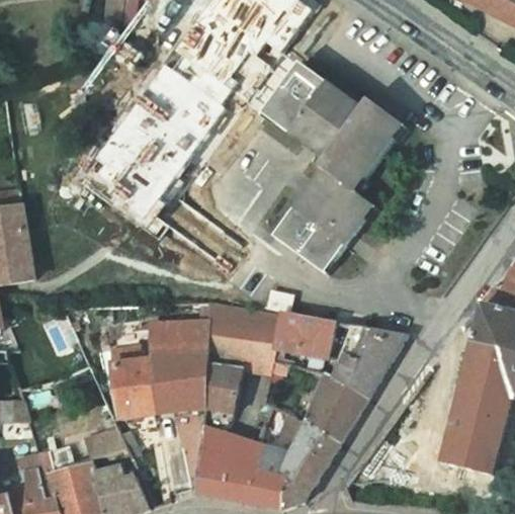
[(483,0),(500,9),(498,11),(514,19),(514,0),(483,0)]
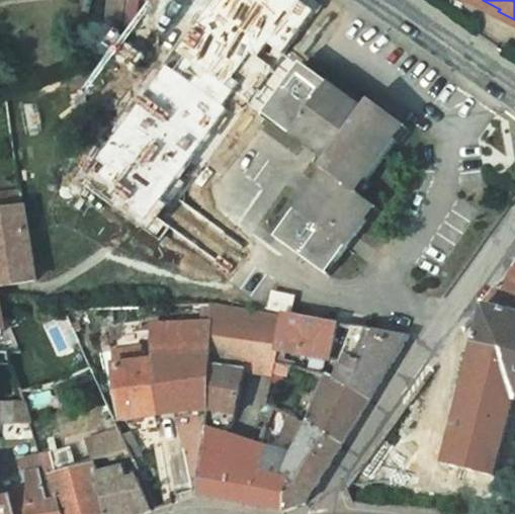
[(368,99),(362,107),(299,62),(289,77),(231,34),(196,82),(256,124),(262,115),(268,107),(279,116),(275,121),(326,158),(320,166),(323,167),(274,235),(320,267),(328,255),(333,259),(364,216),(359,211),(367,200),(356,192),(349,186),(357,175),(362,179),(394,136),(389,132),(398,120),(368,99)]
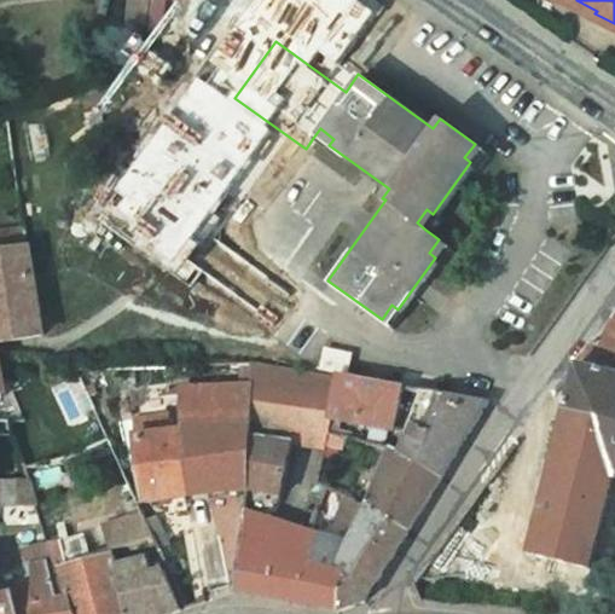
[(320,128),(313,138),(326,148),(329,145),(334,139),(320,128)]
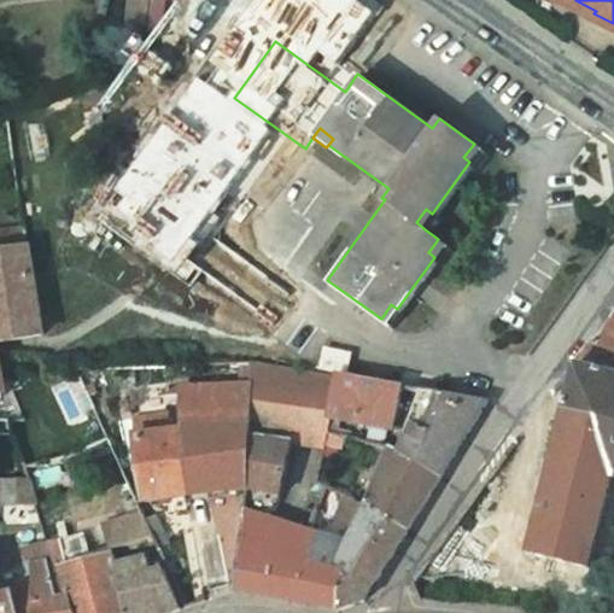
[(483,150),(474,144),(463,157),(469,162),(473,164),(483,150)]
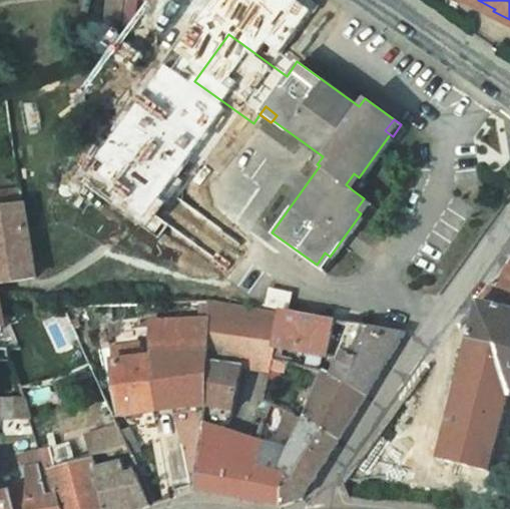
[(359,177),(354,173),(346,184),(353,190),(362,178),(359,177)]
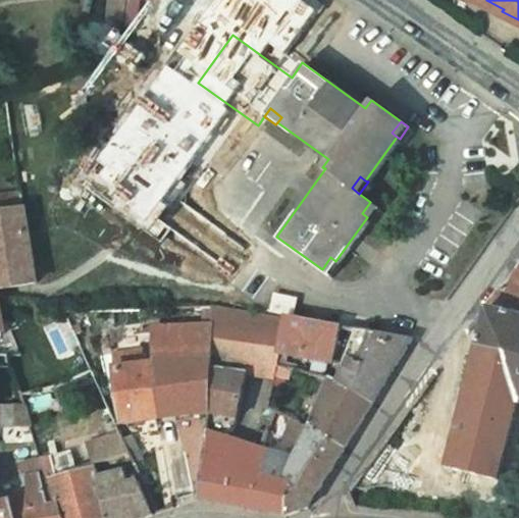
[(0,210),(23,207),(20,189),(0,192),(0,210)]
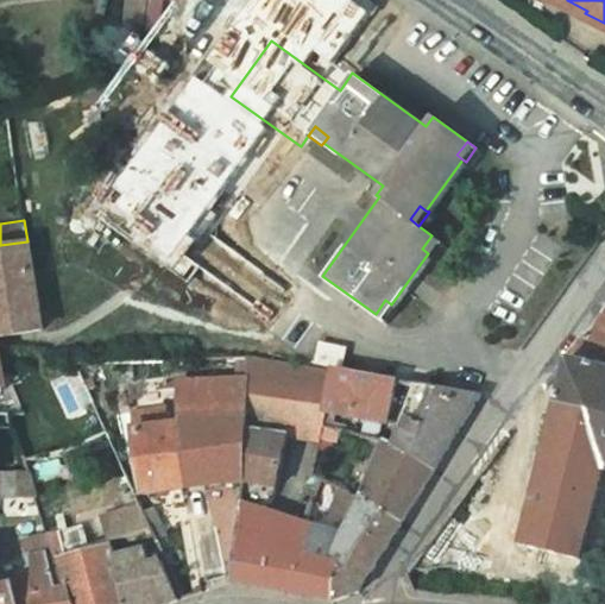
[(441,241),(432,236),(422,249),(428,253),(430,256),(441,241)]
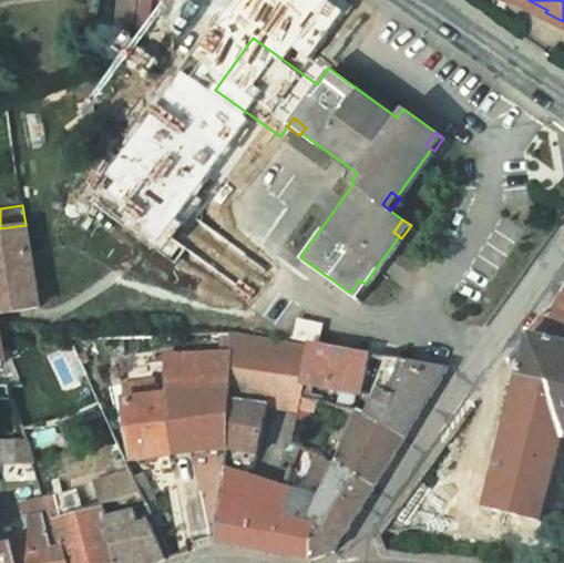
[(0,310),(38,304),(26,225),(0,228),(0,310)]
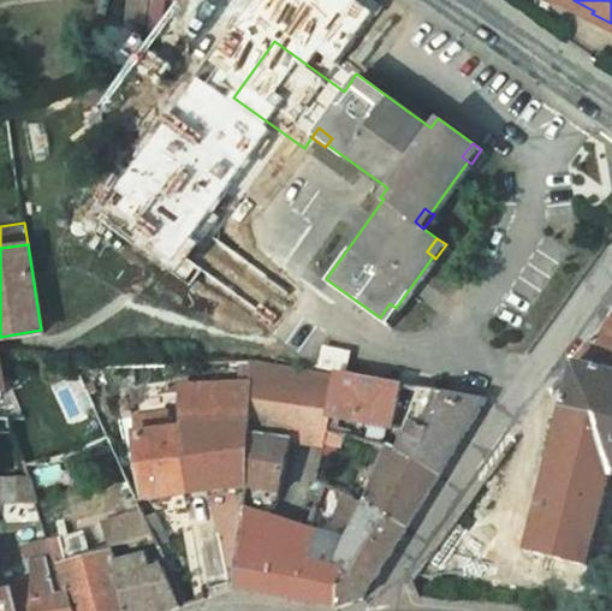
[(390,303),(380,318),(388,324),(398,309),(396,308),(390,303)]
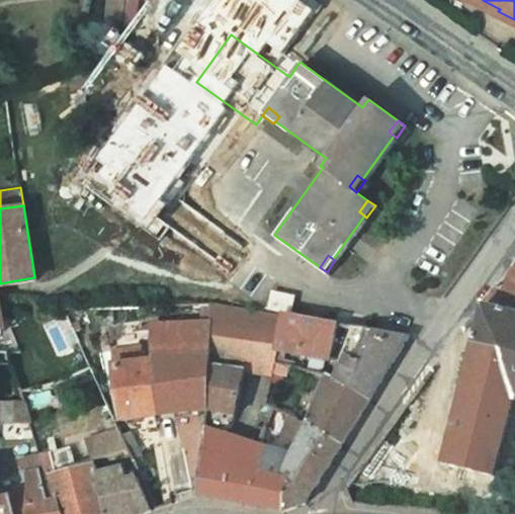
[(514,264),(505,278),(507,280),(506,281),(514,287),(514,264)]
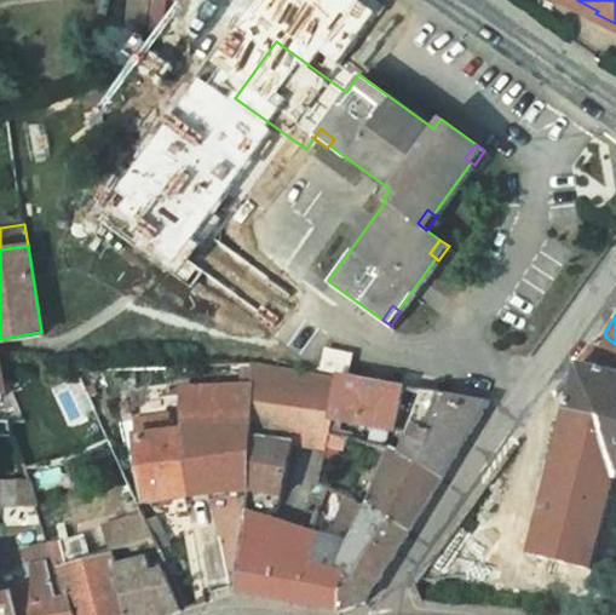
[(615,344),(605,337),(606,335),(604,333),(593,338),(574,362),(577,363),(531,553),(574,563),(600,454),(615,457),(615,344)]
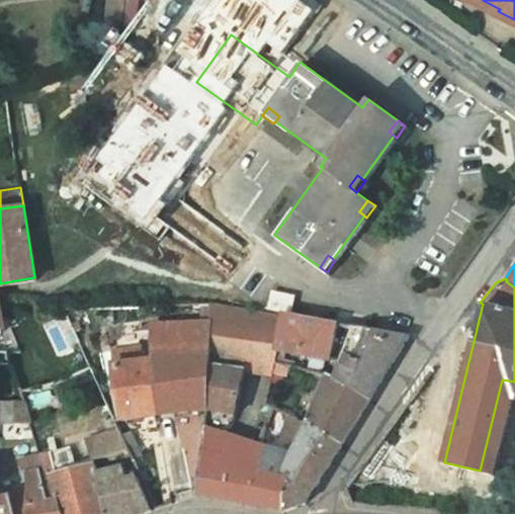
[(270,288),(267,307),(289,311),(293,292),(270,288)]
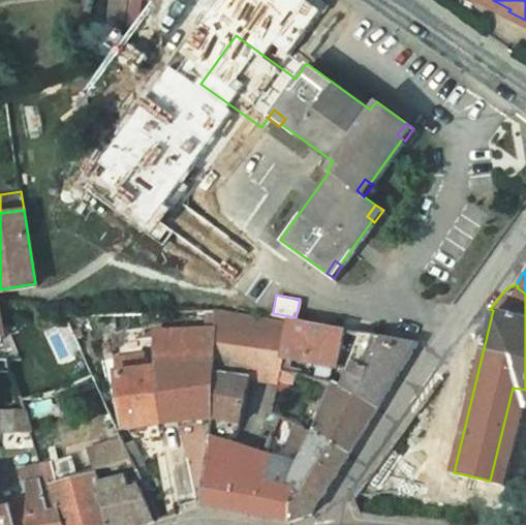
[(209,428),(231,435),(238,422),(248,376),(275,379),(281,354),(289,318),(213,306),(213,312),(212,326),(214,326),(213,361),(211,414),(210,414),(209,428)]
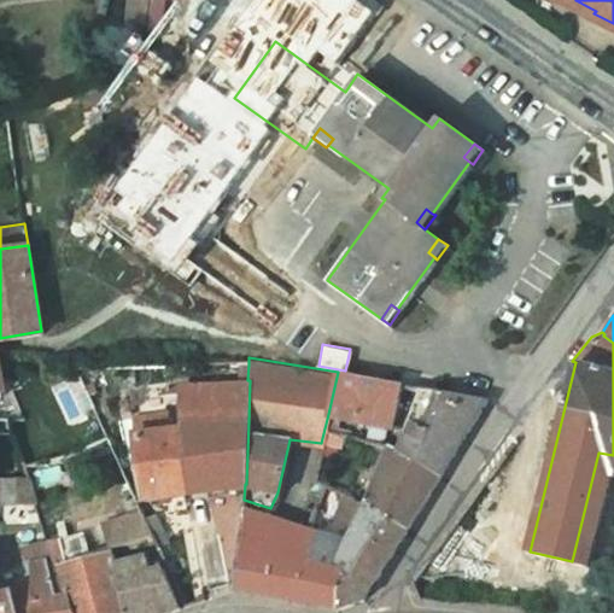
[(247,380),(249,365),(238,365),(237,381),(247,380)]
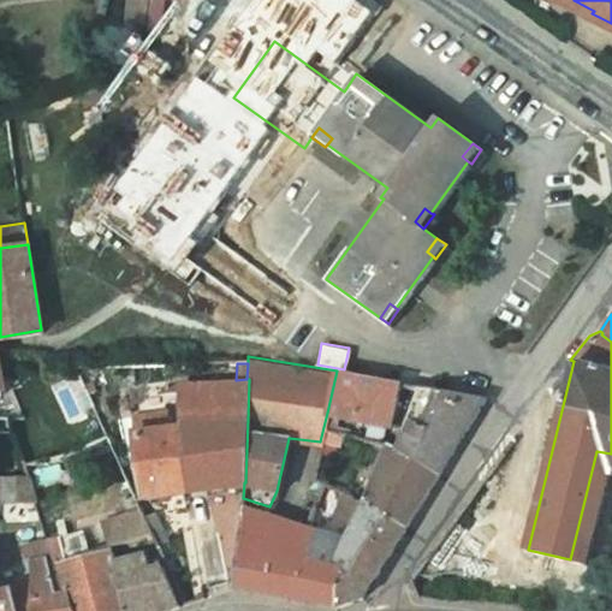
[(399,381),(337,371),(327,413),(334,414),(336,408),(391,419),(399,381)]
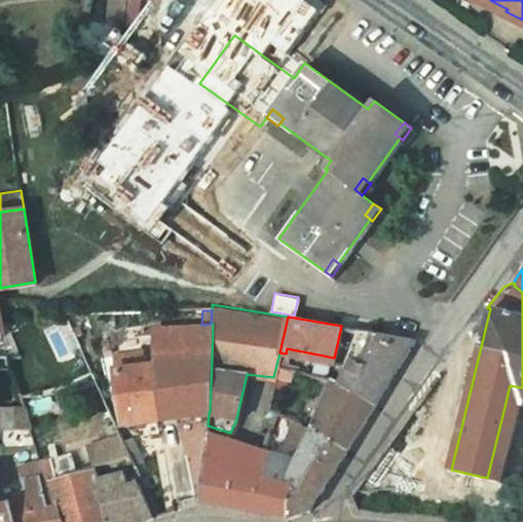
[(0,330),(2,330),(0,318),(0,355),(8,355),(5,343),(0,330)]
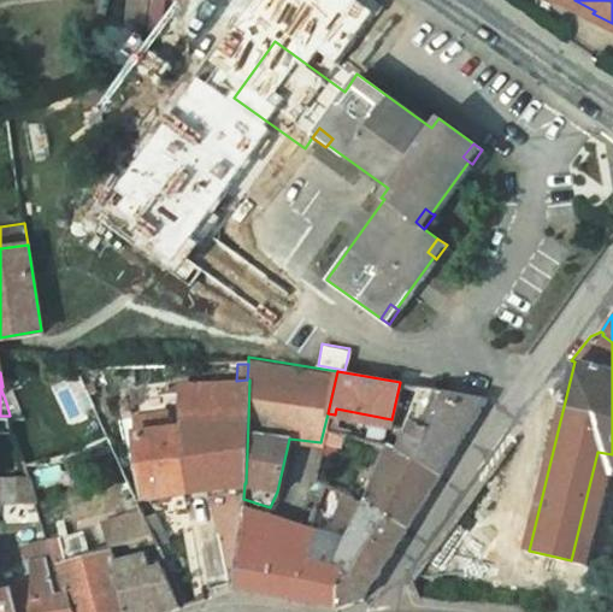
[(246,483),(248,421),(249,380),(247,380),(236,381),(178,383),(180,417),(177,416),(175,416),(174,417),(171,418),(170,419),(170,421),(170,423),(170,424),(171,425),(168,427),(165,409),(137,412),(137,415),(131,415),(143,496),(245,483),(246,483)]
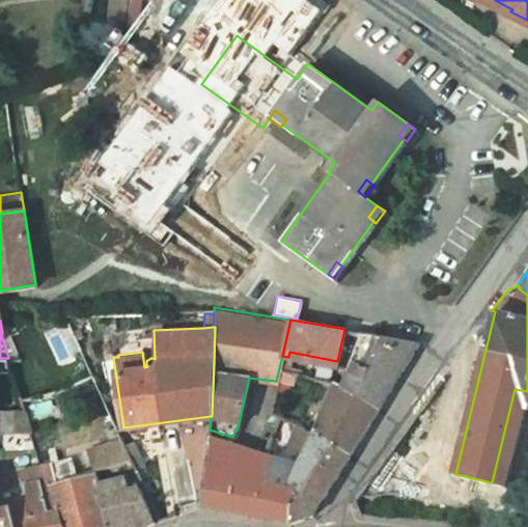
[(341,385),(378,407),(417,341),(361,332),(341,384),(341,385)]
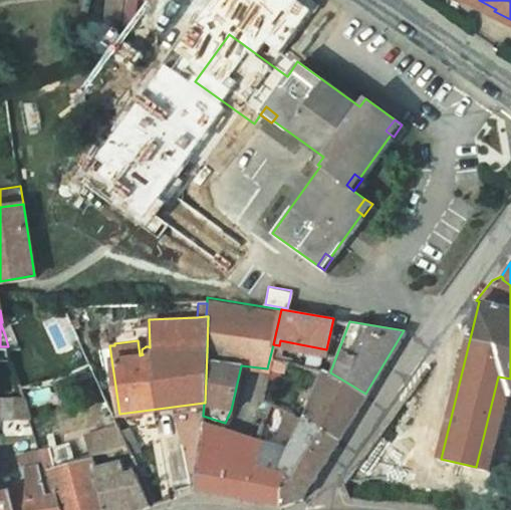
[(0,359),(12,360),(8,346),(0,346),(0,359)]
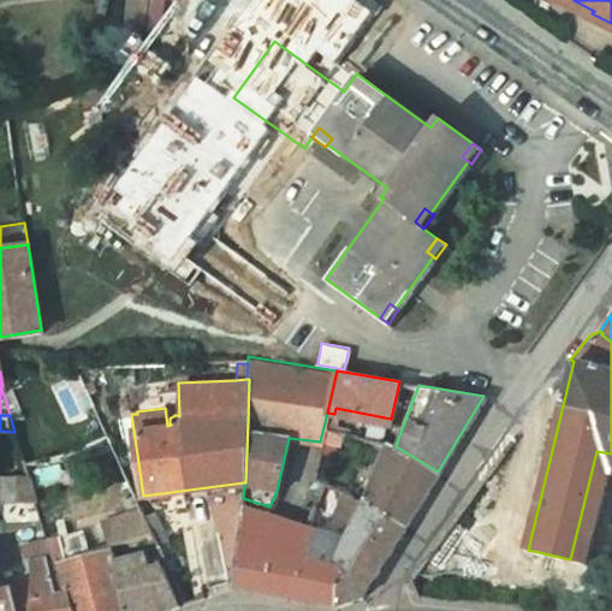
[(340,433),(325,428),(322,439),(338,443),(340,433)]
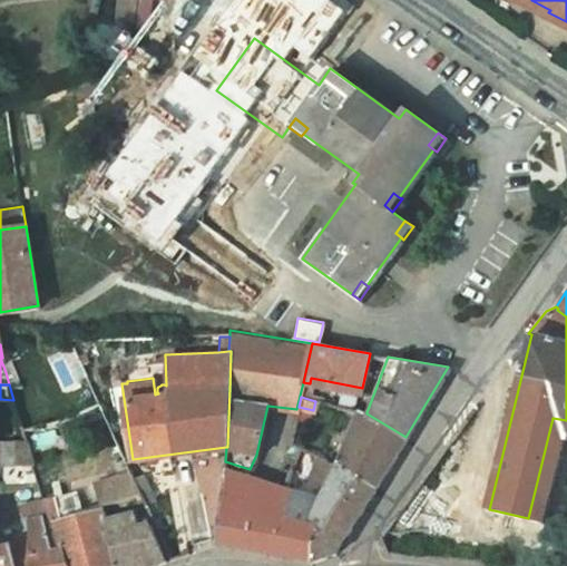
[(374,487),(406,437),(367,413),(367,412),(360,409),(336,464),(336,465),(374,487)]
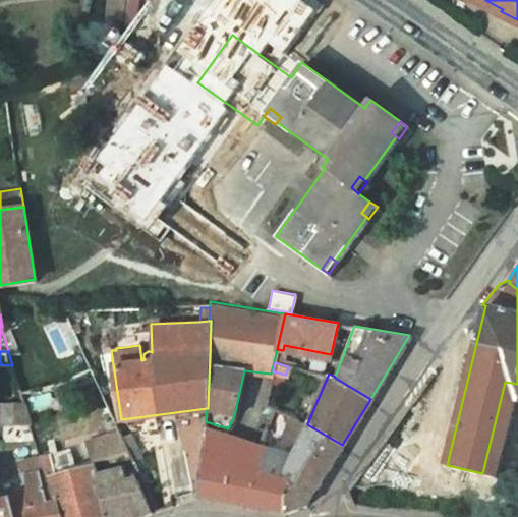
[(517,384),(505,382),(482,473),(497,477),(516,400),(517,400),(517,384)]
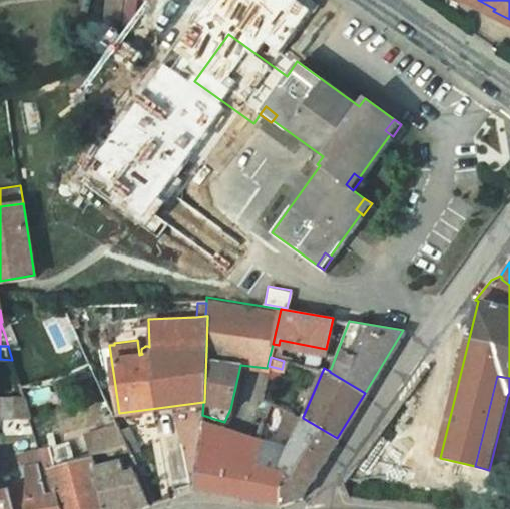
[(2,417),(28,416),(24,395),(1,395),(2,397),(2,415),(2,417)]
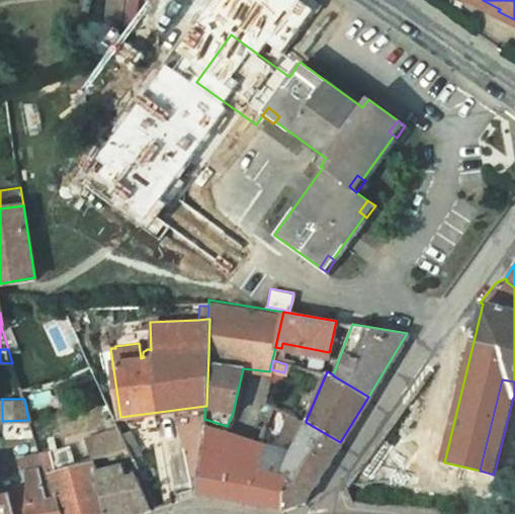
[(328,461),(340,442),(306,422),(306,421),(290,413),(280,432),(296,439),(328,461)]
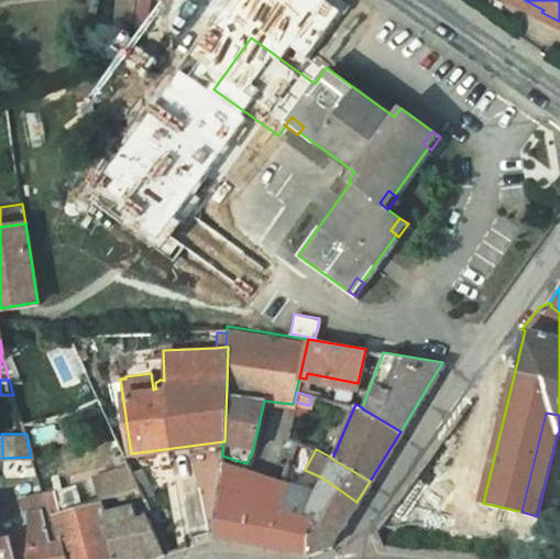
[(287,483),(221,462),(215,535),(308,552),(307,535),(310,522),(277,512),(287,483)]
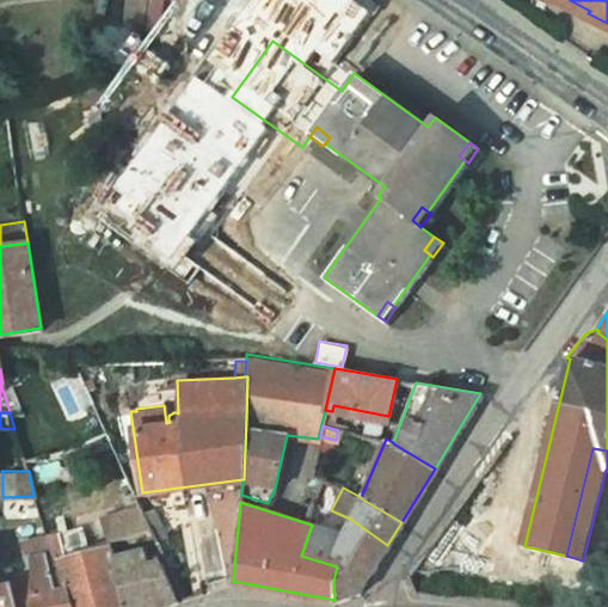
[(137,503),(98,516),(106,541),(147,526),(141,513),(137,503)]
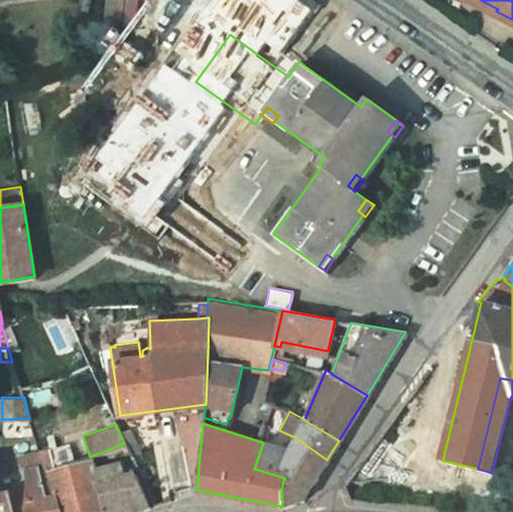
[(128,428),(119,432),(124,443),(129,455),(138,451),(128,428)]
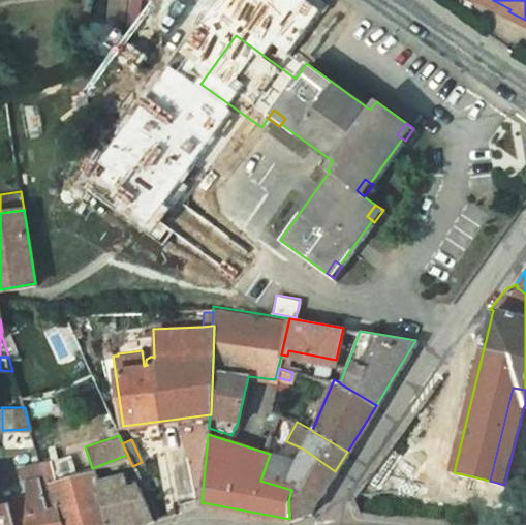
[(291,490),(288,502),(289,519),(310,512),(335,471),(303,449),(296,462),(270,454),(260,481),(291,490)]
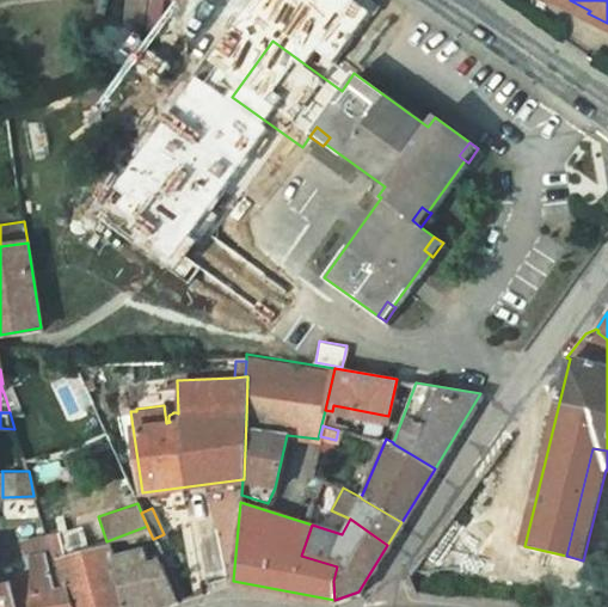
[(122,606),(111,556),(109,545),(65,557),(57,529),(49,532),(63,586),(66,584),(72,606),(122,606)]
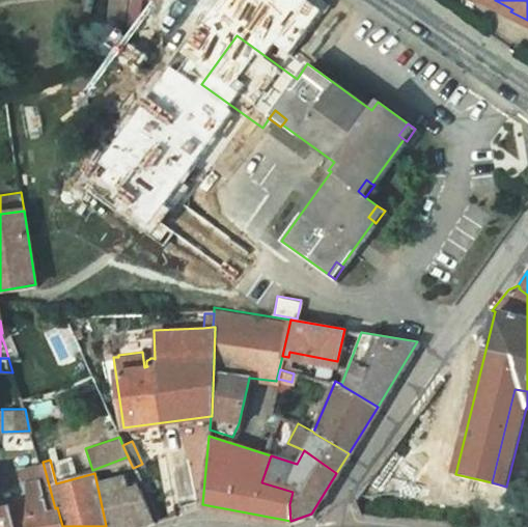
[(15,526),(62,526),(57,507),(55,508),(43,462),(17,469),(28,496),(10,502),(9,492),(15,490),(7,471),(0,473),(0,509),(10,507),(15,526)]
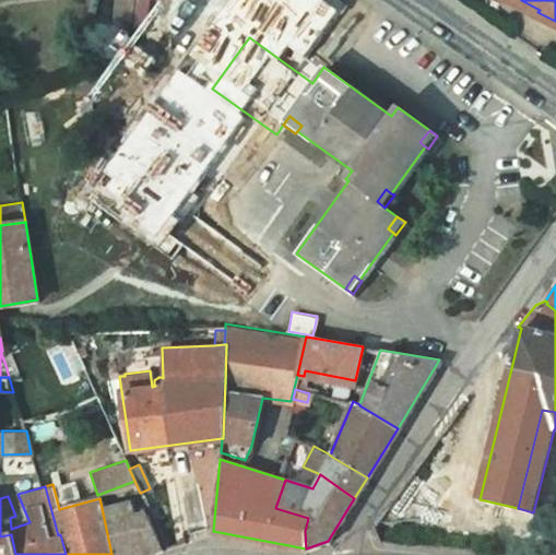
[(102,508),(111,554),(141,554),(162,547),(146,511),(134,515),(131,500),(102,508)]
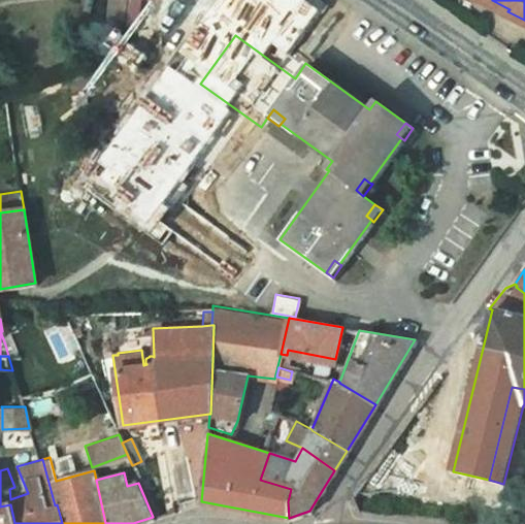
[(0,523),(14,523),(10,504),(0,506),(0,523)]
